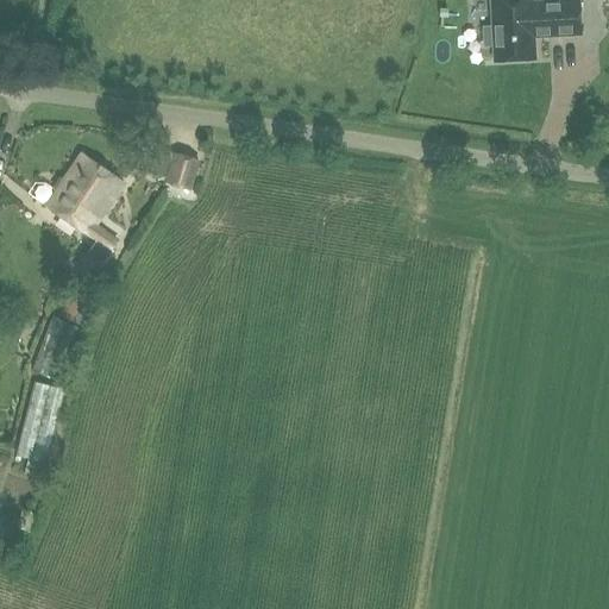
[(531,0),(498,0),(491,0),(493,26),(483,26),(484,46),(494,46),(495,61),(534,60),(533,37),(581,33),(579,0),(532,4),(531,0)]
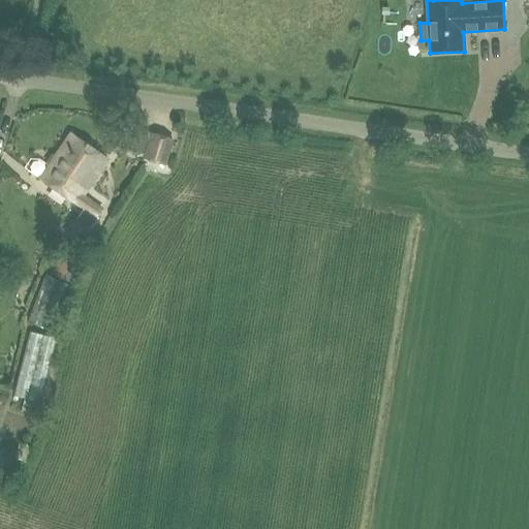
[(146,154),(161,159),(168,137),(151,133),(146,154)]
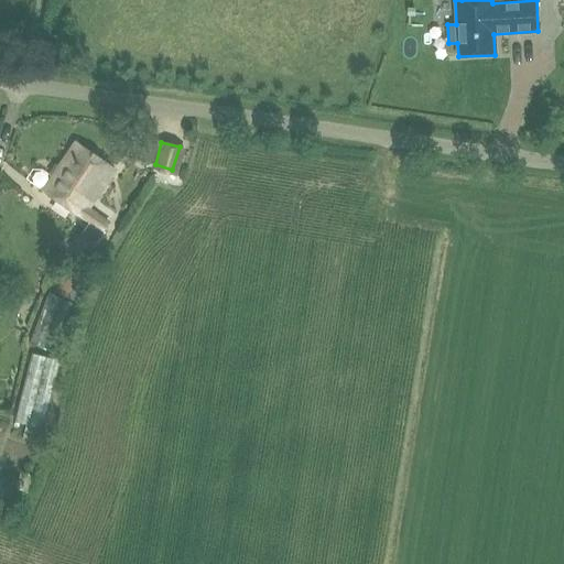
[(63,203),(95,155),(76,143),(43,190),(63,203)]
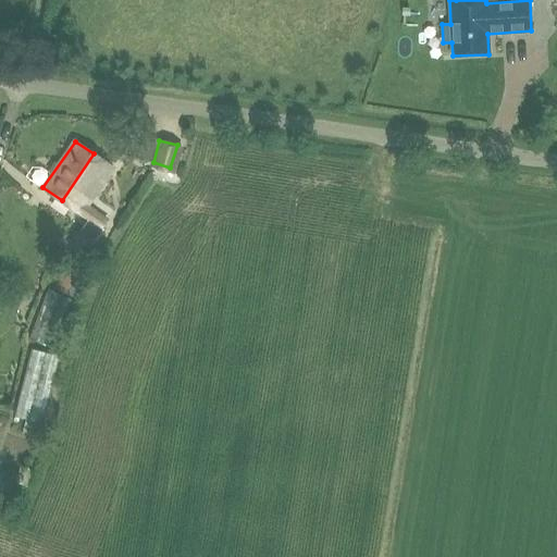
[(113,166),(94,153),(62,200),(78,212),(77,213),(87,220),(81,230),(95,239),(109,219),(87,203),(113,166)]
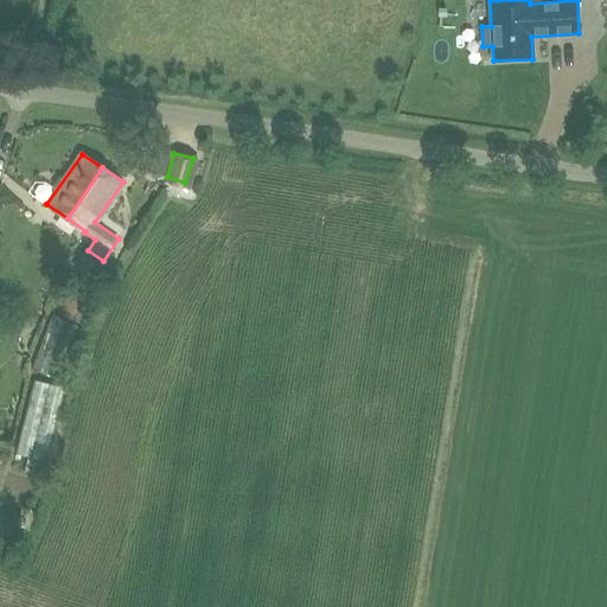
[(77,270),(59,315),(85,326),(103,282),(77,270)]
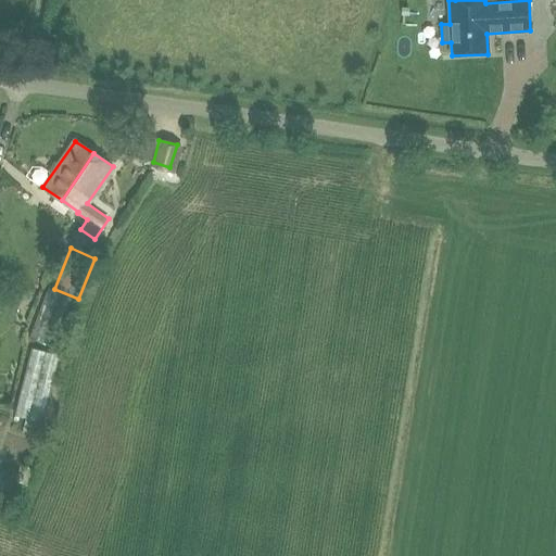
[(55,346),(75,299),(49,288),(30,337),(55,346)]
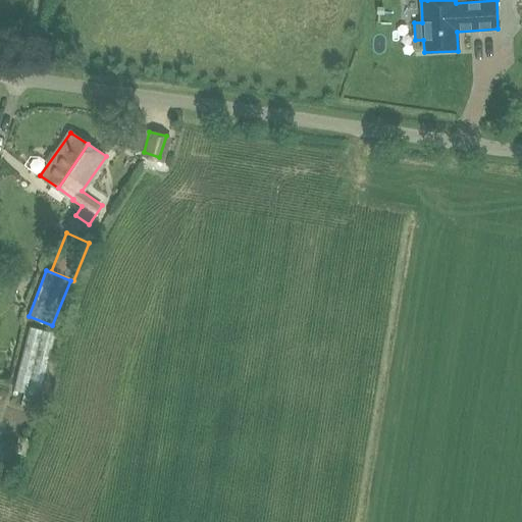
[(37,409),(55,333),(30,327),(13,392),(23,394),(20,406),(37,409)]
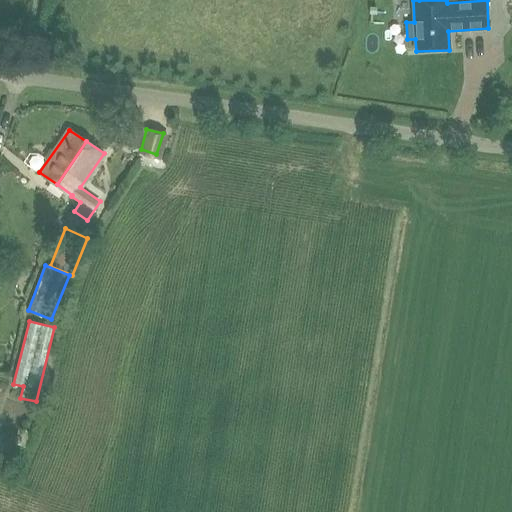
[(15,445),(27,448),(31,435),(19,431),(15,445)]
